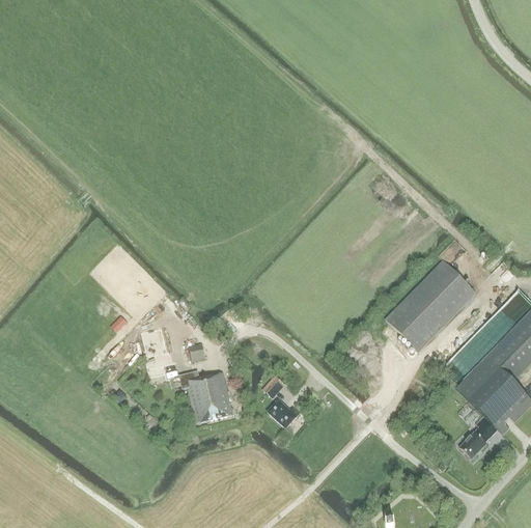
[(418,351),(476,292),(443,260),(385,320),(418,351)]
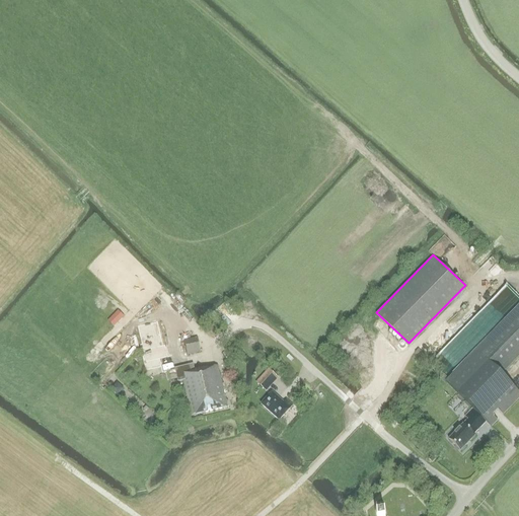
[(502,293),(470,326),(482,337),(513,303),(502,293)]
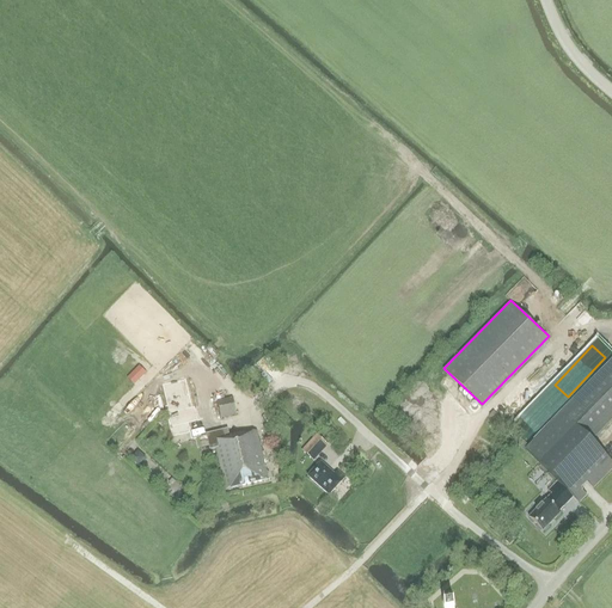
[(611,459),(591,438),(611,415),(611,361),(531,444),(526,448),(558,479),(549,489),(552,491),(546,497),(528,515),(543,528),(561,510),(558,509),(567,501),(573,493),(579,499),(587,492),(580,486),(587,479),(593,485),(611,465),(611,459)]
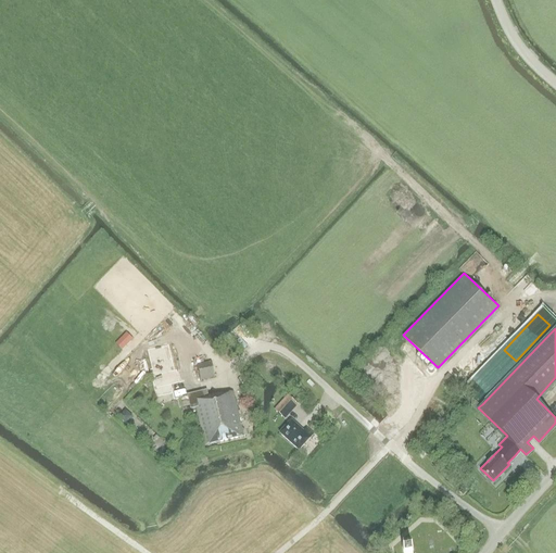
[(236,337),(243,344),(247,341),(239,334),(236,337)]
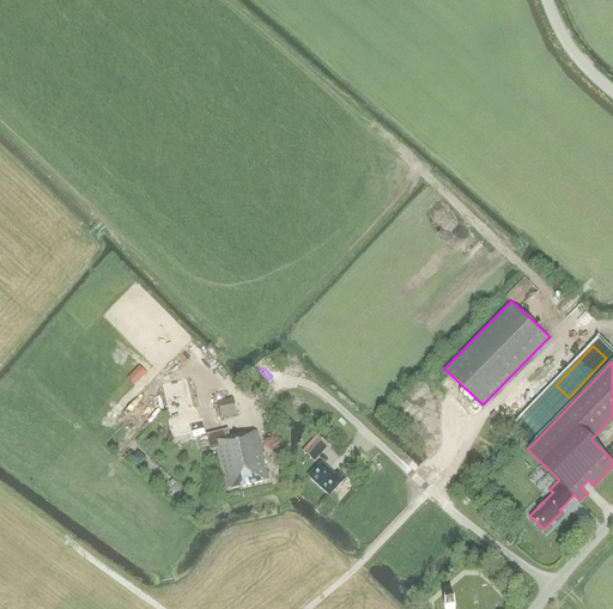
[(188,376),(161,382),(173,433),(201,427),(188,376)]
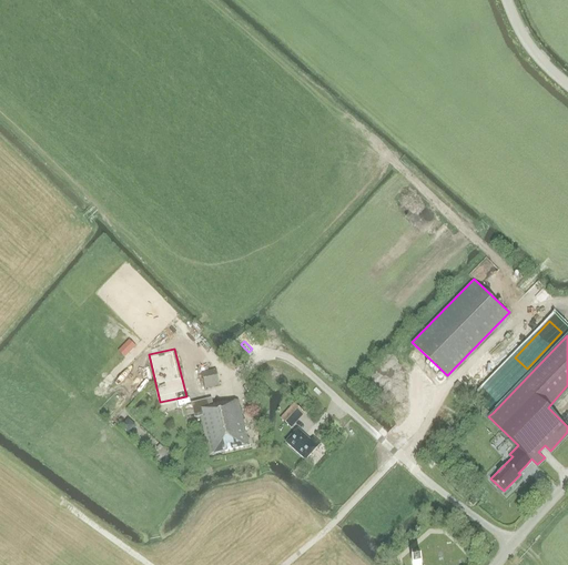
[(205,385),(220,382),(215,366),(201,369),(205,385)]
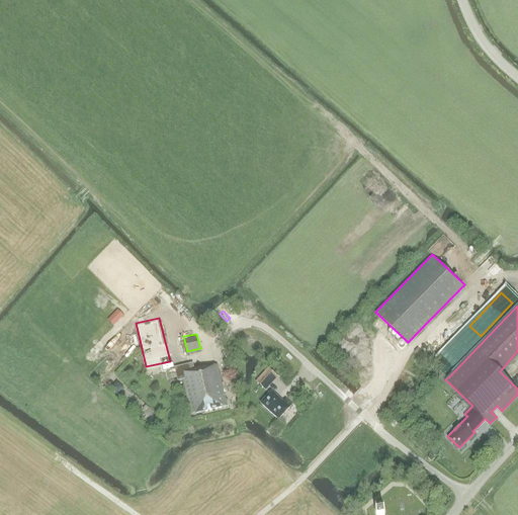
[(445,379),(449,376),(418,346),(415,349),(445,379)]
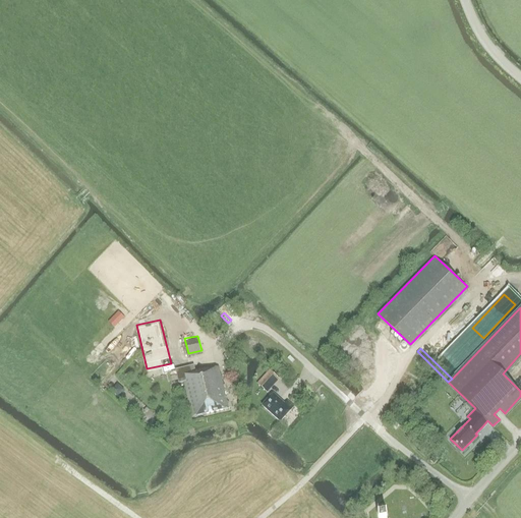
[(194,368),(193,363),(176,367),(179,381),(184,380),(192,415),(228,406),(230,404),(229,400),(227,399),(219,364),(209,366),(209,365),(194,368)]
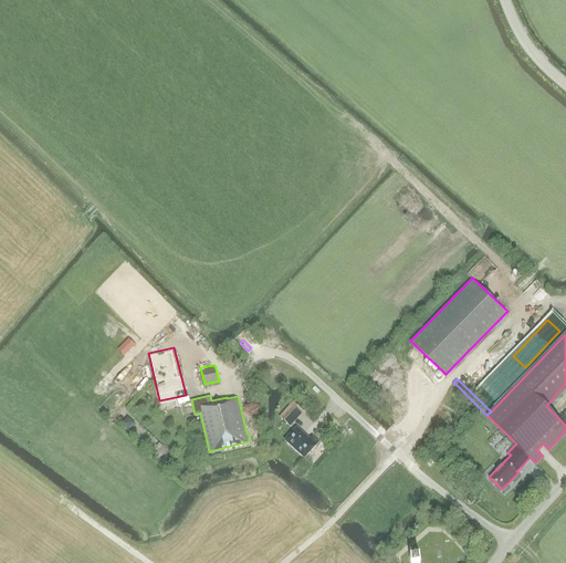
[(293,400),(279,415),(289,424),(303,409),(293,400)]
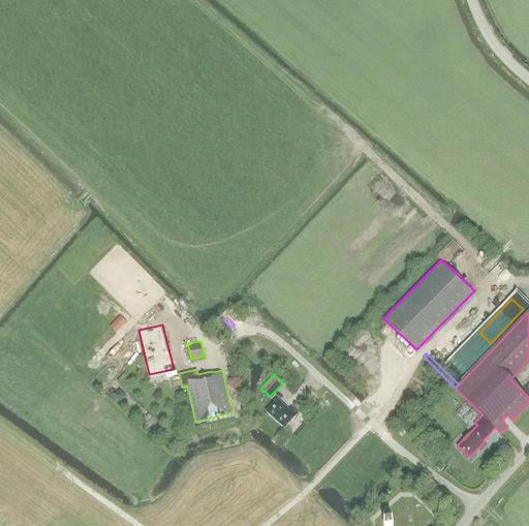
[(121,385),(114,395),(123,401),(129,391),(121,385)]
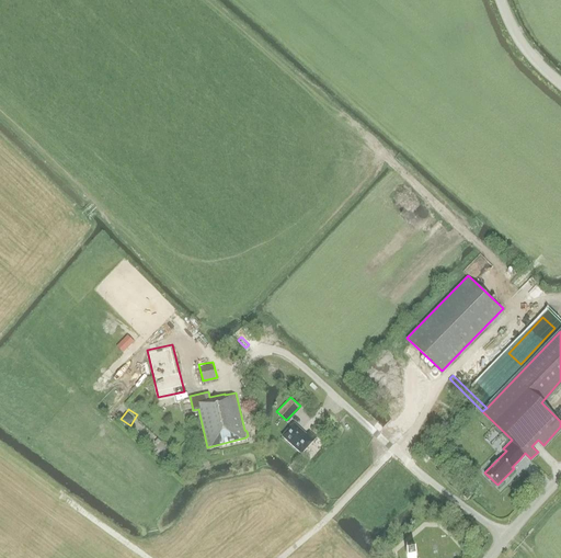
[(306,432),(294,421),(282,434),(301,452),(313,439),(317,435),(309,429),(306,432)]
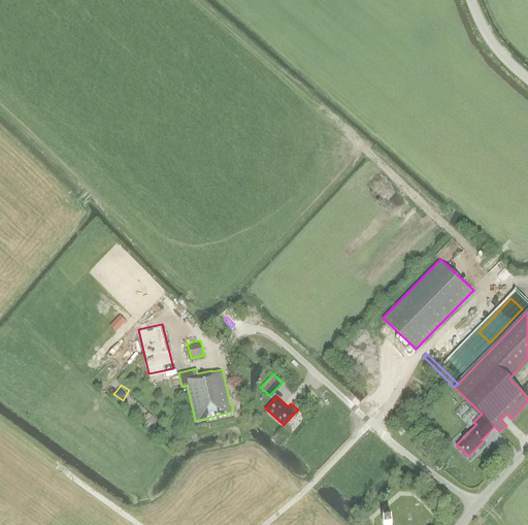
[(384,524),(392,523),(391,515),(382,516),(384,524)]
